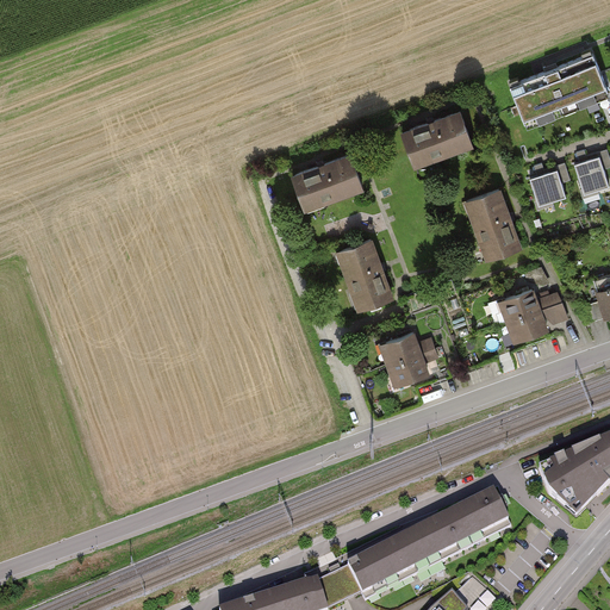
[(609,93),(593,53),(510,86),(527,126),(609,93)]
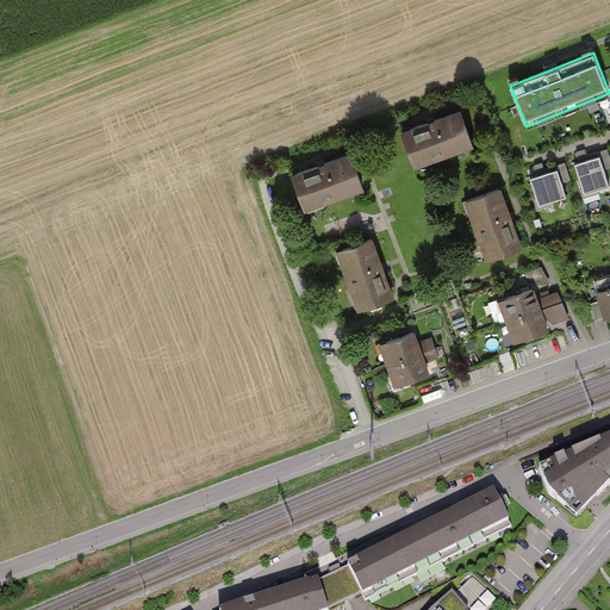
[(404,131),(417,167),(475,145),(462,110),(404,131)]
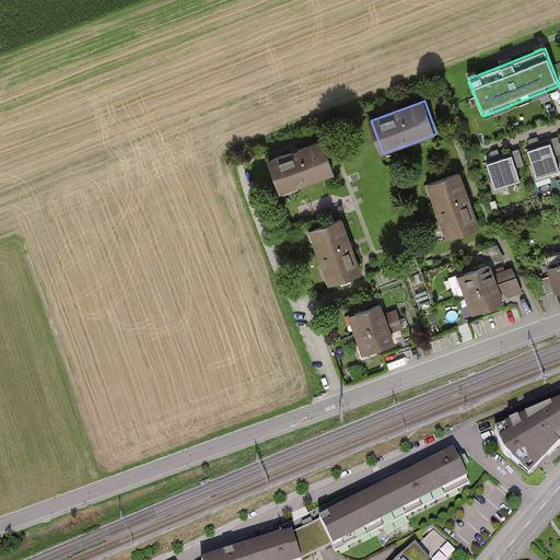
[(559,170),(550,143),(528,150),(537,176),(559,170)]
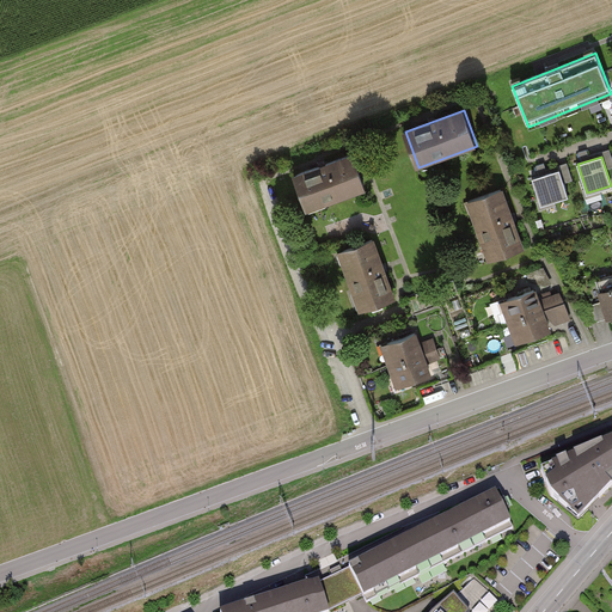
[(367,194),(354,158),(299,179),(311,214),(367,194)]
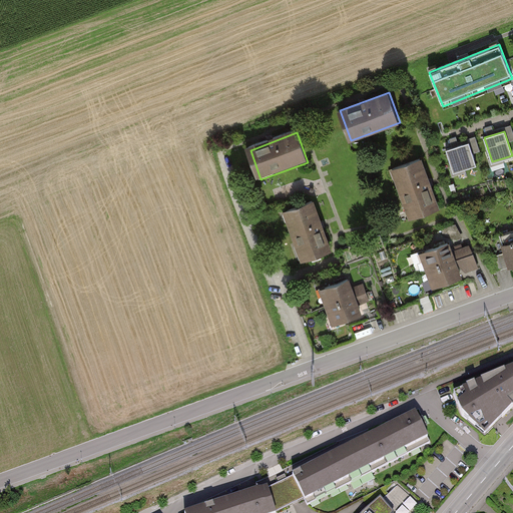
[(471,136),(476,153),(482,151),(477,134),(471,136)]
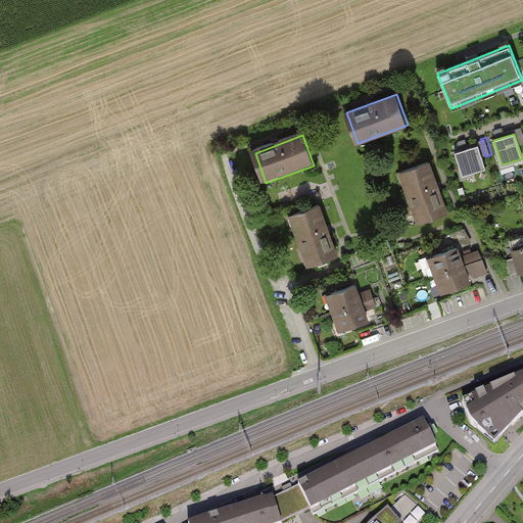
[(486,168),(479,144),(455,152),(463,176),(486,168)]
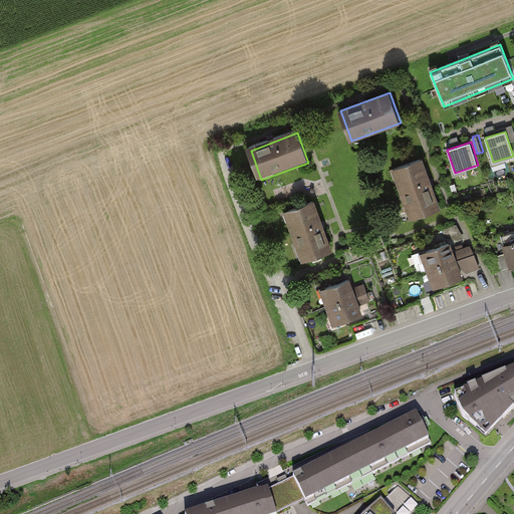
[(423,161),(394,172),(411,220),(441,209),(423,161)]
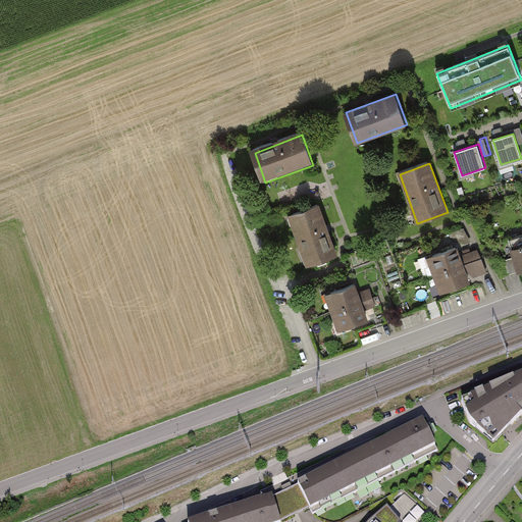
[(340,257),(321,208),(289,219),(307,269),(340,257)]
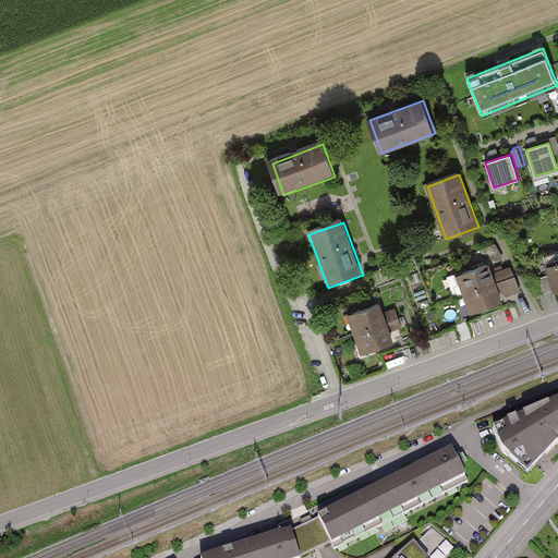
[(486,251),(492,261),(504,255),(498,244),(486,251)]
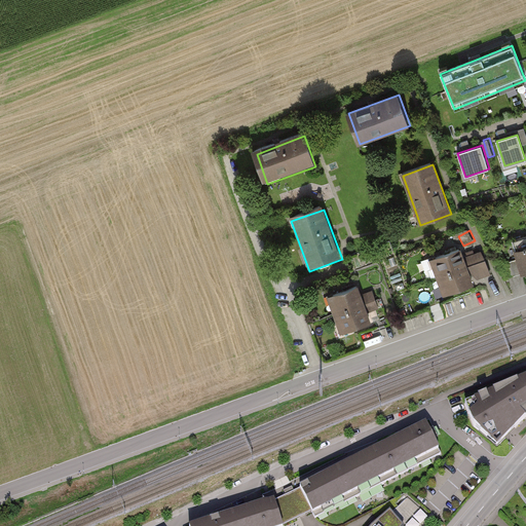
[(431,261),(439,279),(470,267),(462,249),(431,261)]
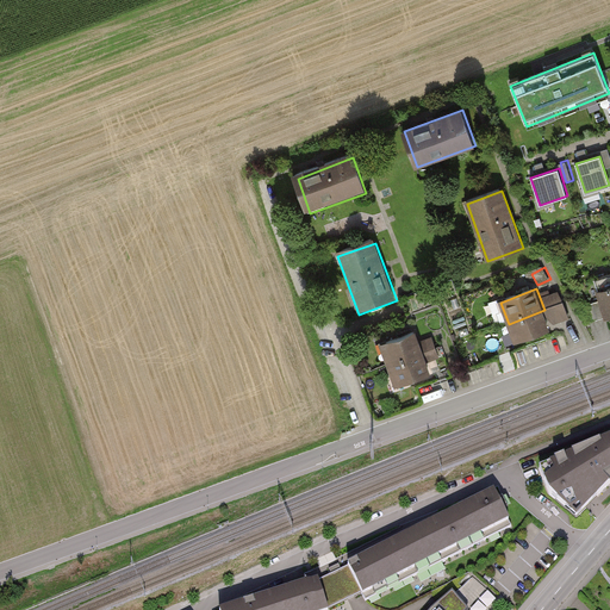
[(609,290),(598,294),(608,322),(609,319),(609,290)]
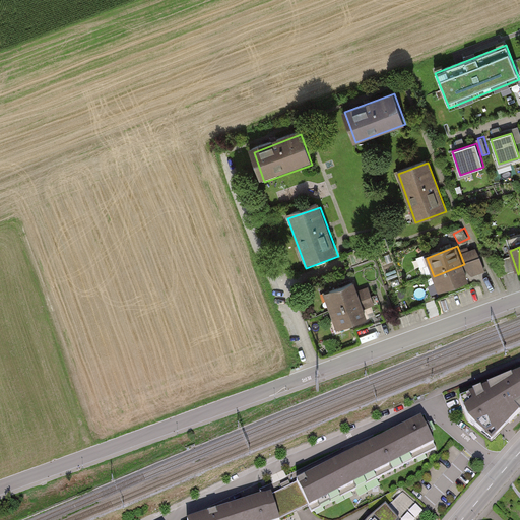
[(471,282),(464,264),(434,276),(441,294),(471,282)]
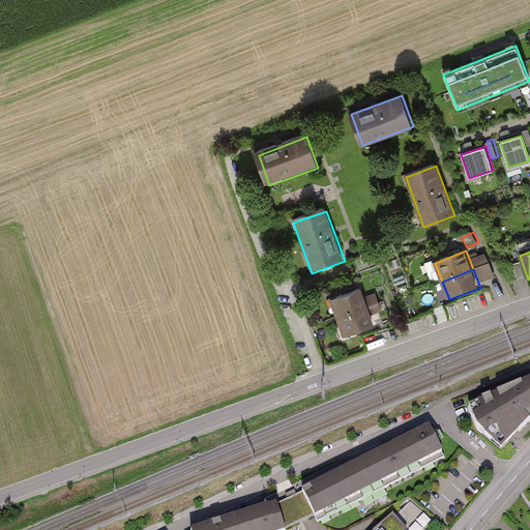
[(330,302),(337,320),(369,307),(362,290),(330,302)]
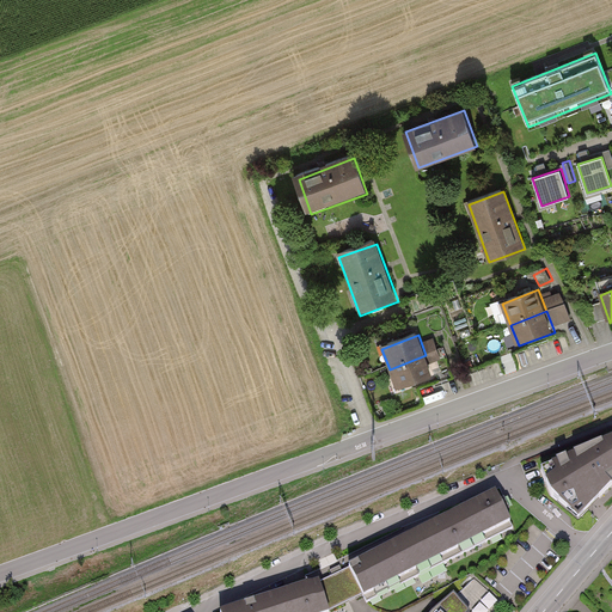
[(434,375),(426,355),(390,369),(398,390),(434,375)]
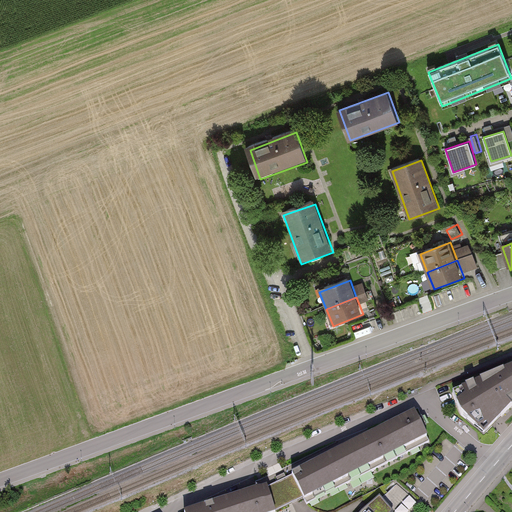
[(511,368),(452,393),(461,418),(484,436),(511,408),(511,368)]
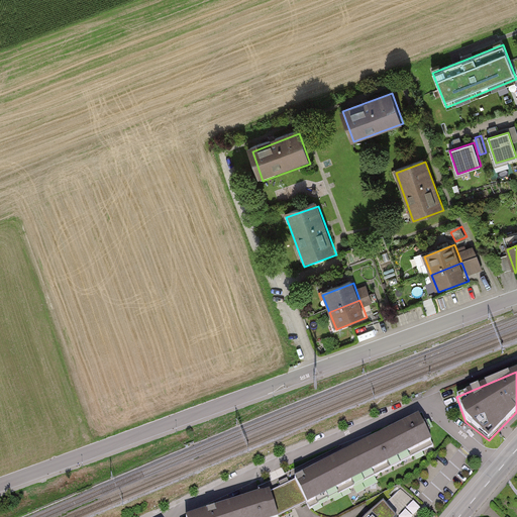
[(419,417),(295,481),(307,503),(310,509),(434,447),(419,417)]
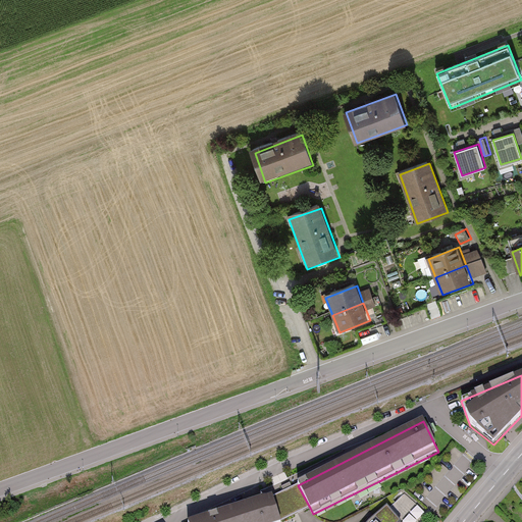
[(273,497),(196,521),(283,521),(310,508),(298,485),(292,488),(291,483),(285,485),(281,487),(284,492),(273,497)]
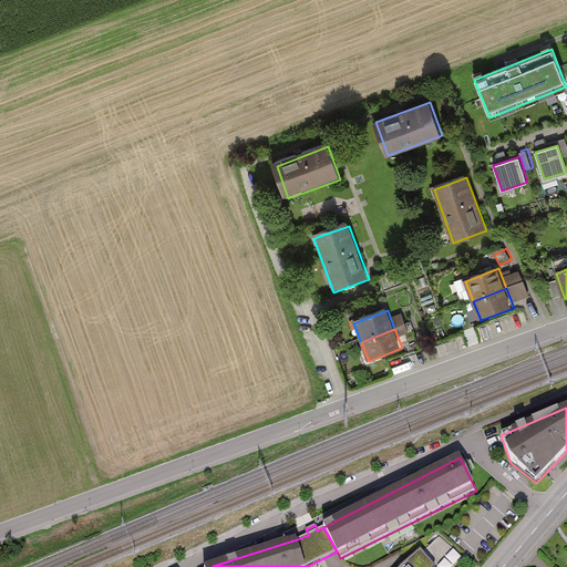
[(434,566),(421,552),(405,566),(434,566)]
